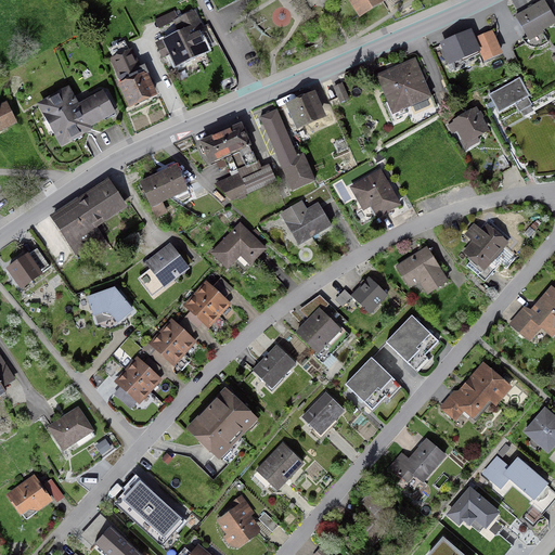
[(347,0),(360,20),(387,3),(384,0),(347,0)]
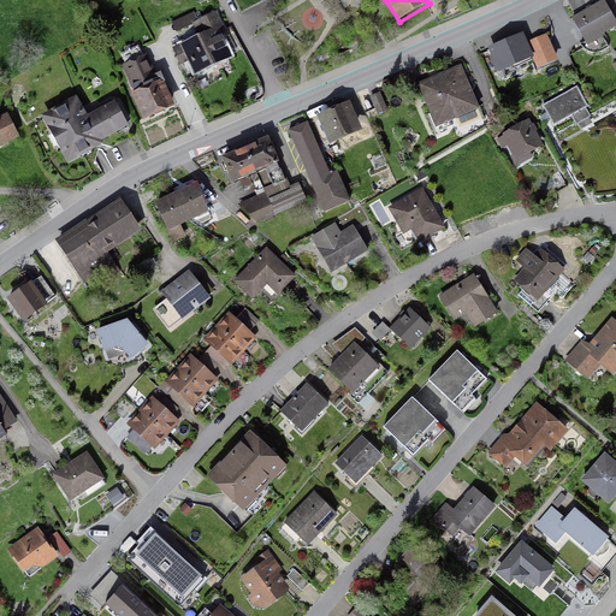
[(615,21),(603,0),(572,18),(587,47),(604,37),(603,35),(615,27),(615,21)]
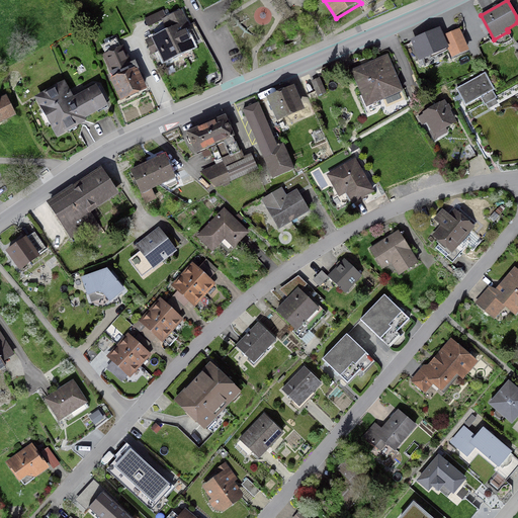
[(167,8),(145,19),(149,27),(162,21),(161,20),(171,15),(167,8)]
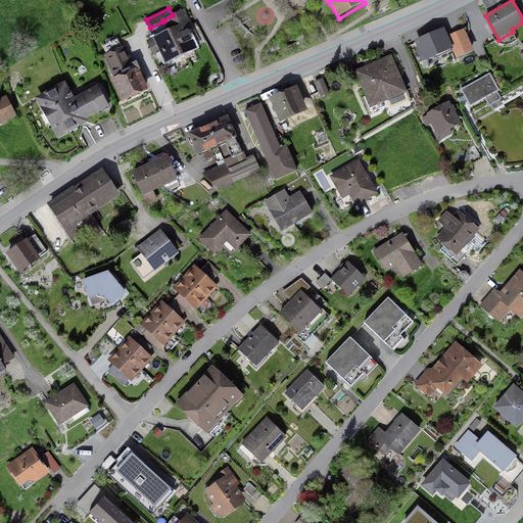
[(146,41),(153,56),(160,53),(165,64),(198,50),(188,30),(192,28),(184,10),(173,15),(162,20),(163,21),(168,31),(153,38),(146,41)]
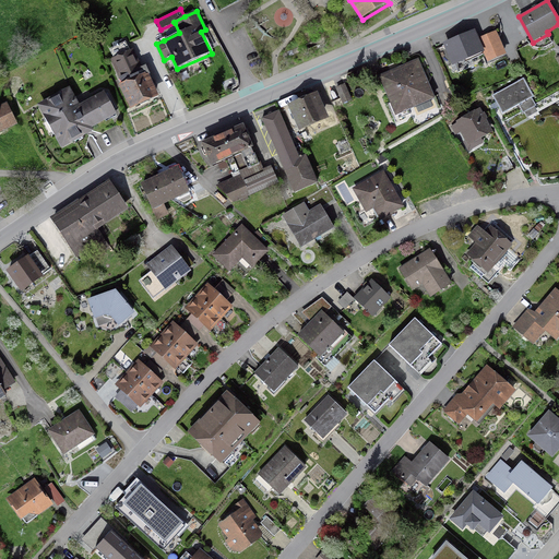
[(478,38),(475,31),(442,44),(452,67),(455,66),(459,73),(474,67),(472,60),(484,56),(485,55),(478,38)]
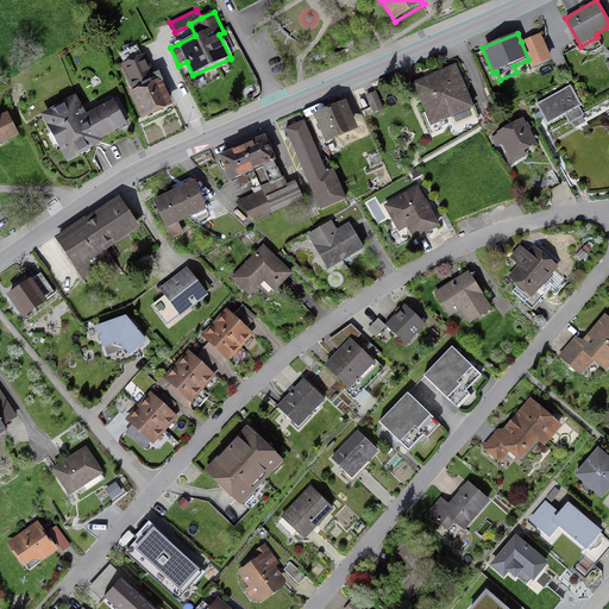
[(540,33),(531,38),(541,64),(552,60),(540,33)]
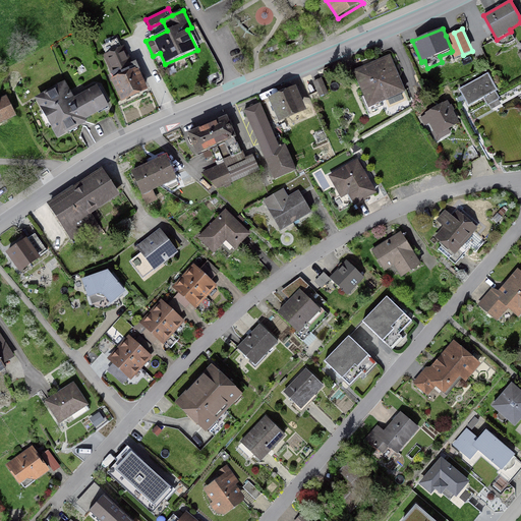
[(454,59),(463,55),(454,33),(446,36),(452,51),(451,52),(454,59)]
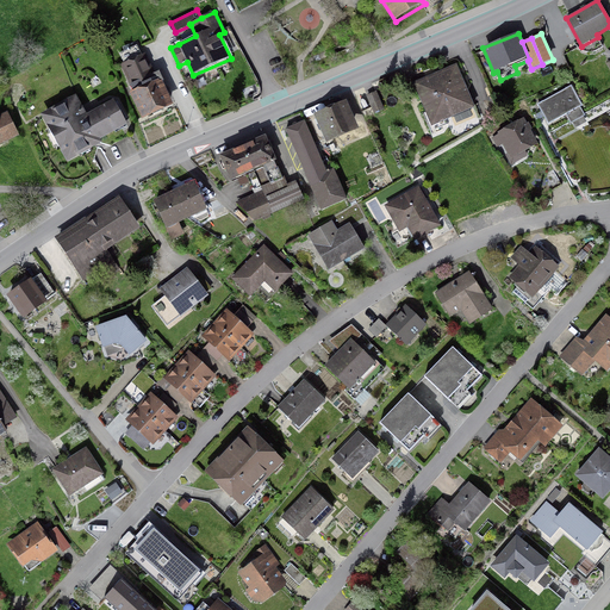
[(156,74),(145,54),(142,55),(137,45),(119,54),(124,63),(120,66),(134,93),(130,94),(142,120),(174,106),(162,82),(165,82),(160,73),(156,74)]
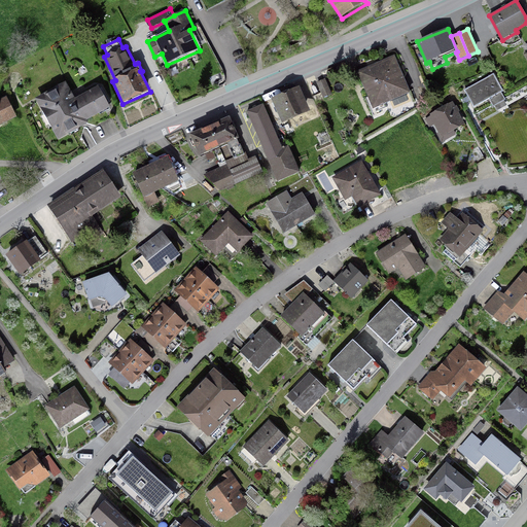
[(411,94),(394,56),(356,71),(373,109),(411,94)]
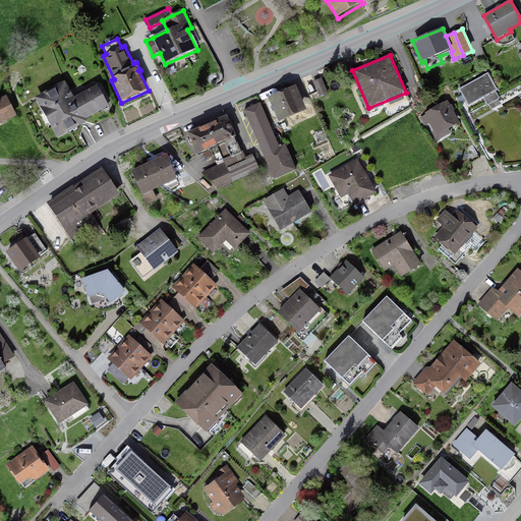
[(500,99),(496,92),(498,91),(487,72),(459,90),(469,107),(483,99),(487,106),(488,105),(491,110),(502,105),(499,100),(500,99)]
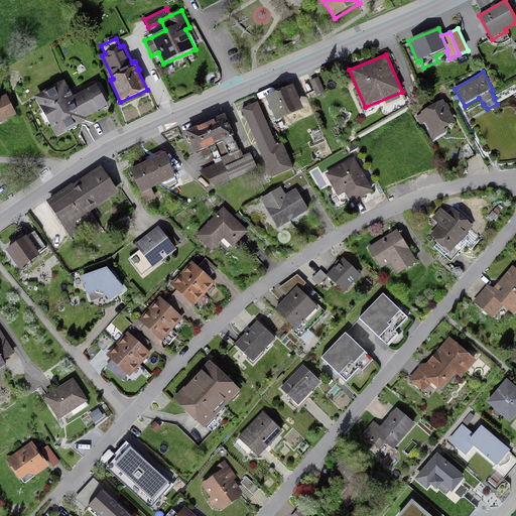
[(316,96),(325,93),(318,78),(310,82),(316,96)]
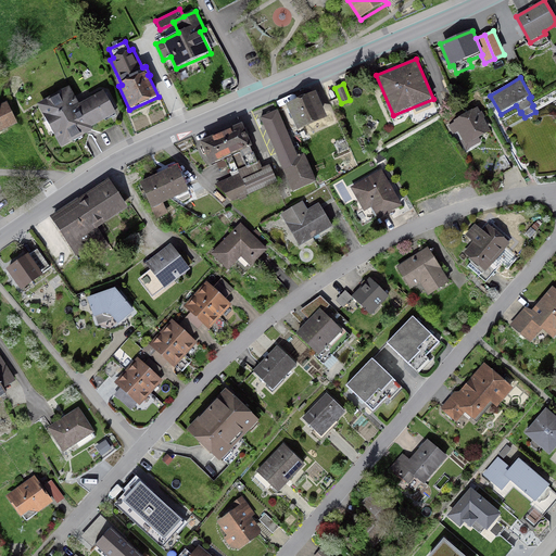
[(91,128),(79,105),(70,87),(37,104),(61,149),(93,131),(91,128)]
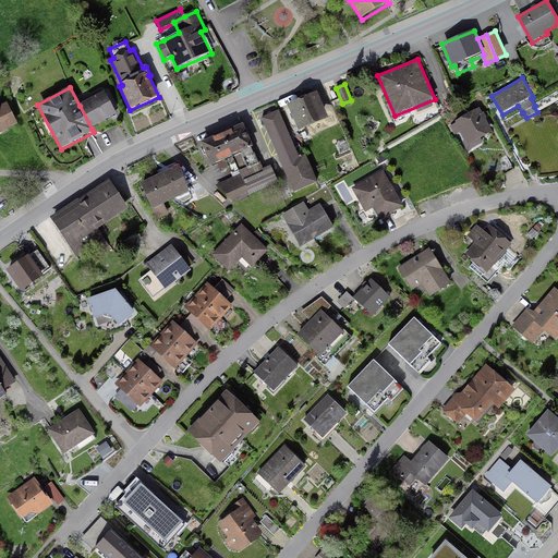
[(92,129),(117,116),(104,92),(80,106),(92,129)]
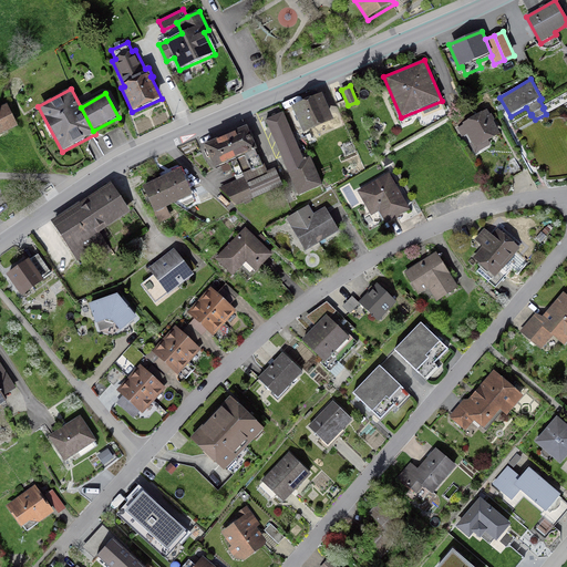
[(333,121),(322,94),(291,107),(303,134),(333,121)]
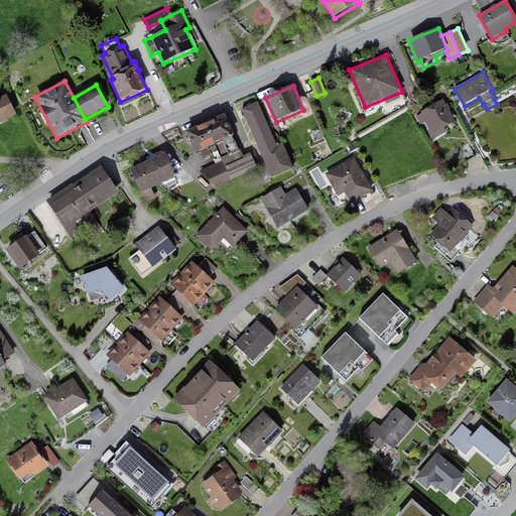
[(0,123),(16,116),(6,95),(0,97),(0,123)]
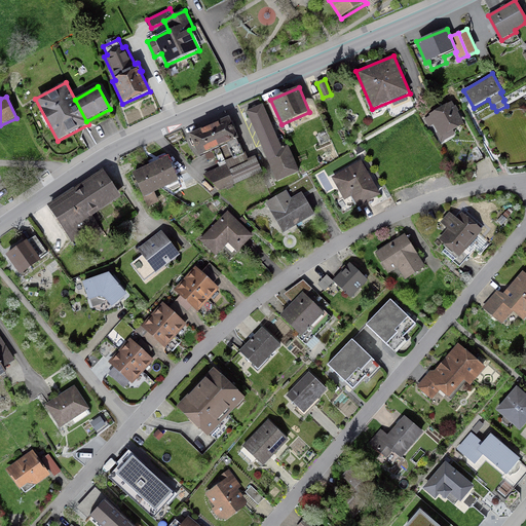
[(453,132),(464,125),(458,112),(459,112),(456,106),(454,107),(452,102),(428,115),(429,116),(424,119),(429,127),(434,125),(438,133),(436,134),(441,143),(455,135),(453,132)]
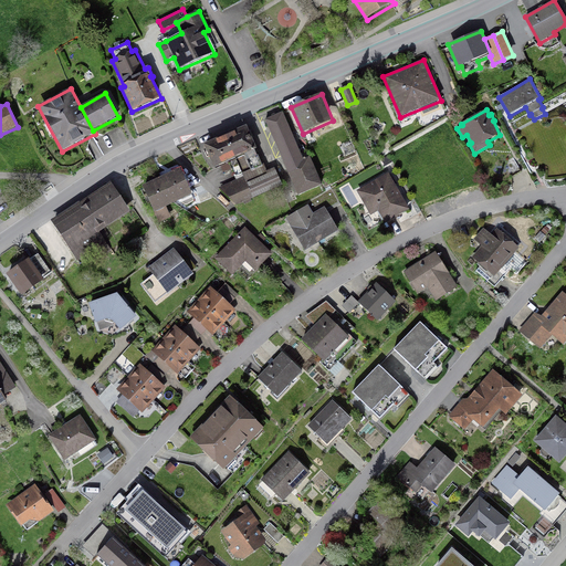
[(303,159),(283,112),(264,119),(297,197),(322,186),(310,157),(303,159)]
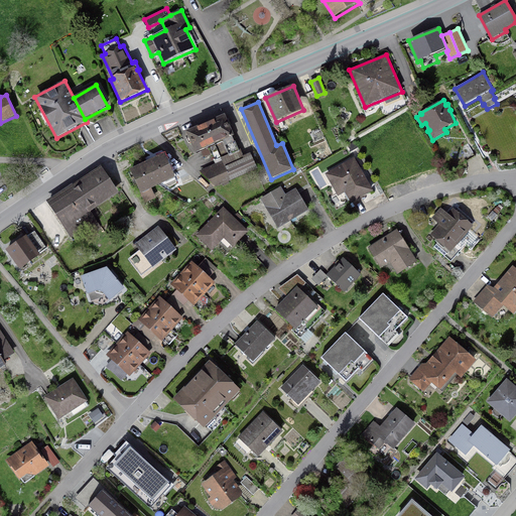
[(216,164),(200,171),(215,187),(257,170),(250,153),(243,156),(241,150),(239,150),(233,137),(234,137),(225,115),(208,122),(202,125),(184,132),(195,155),(201,152),(204,158),(212,155),(216,164)]
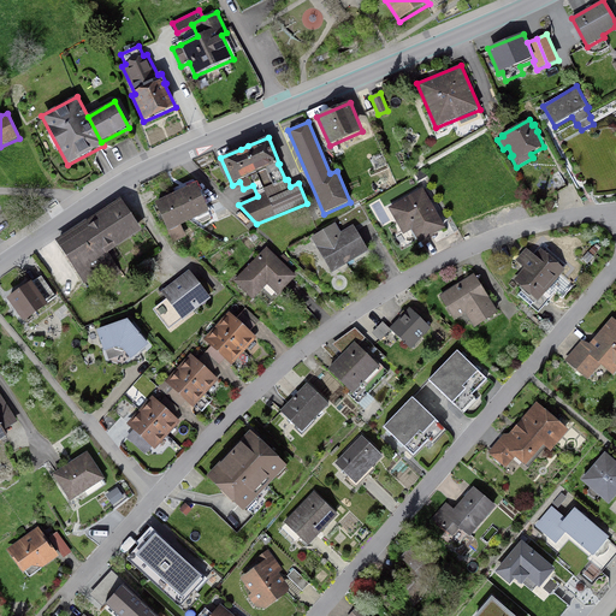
[(415,173),(420,182),(427,177),(422,170),(415,173)]
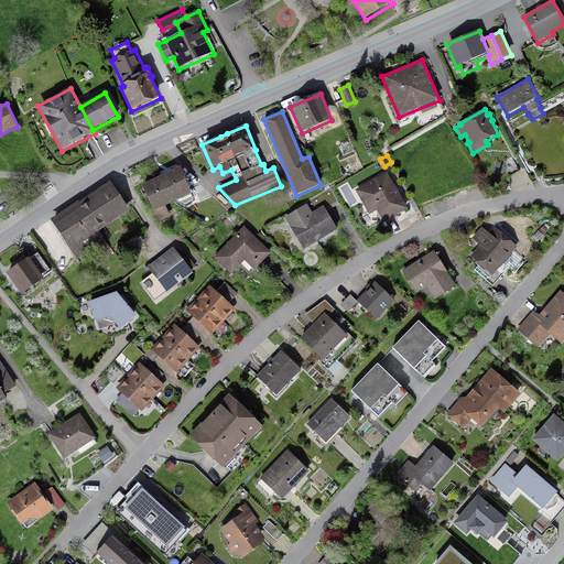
[(180,169),(170,173),(151,181),(141,185),(159,223),(171,218),(165,207),(192,196),(180,169)]
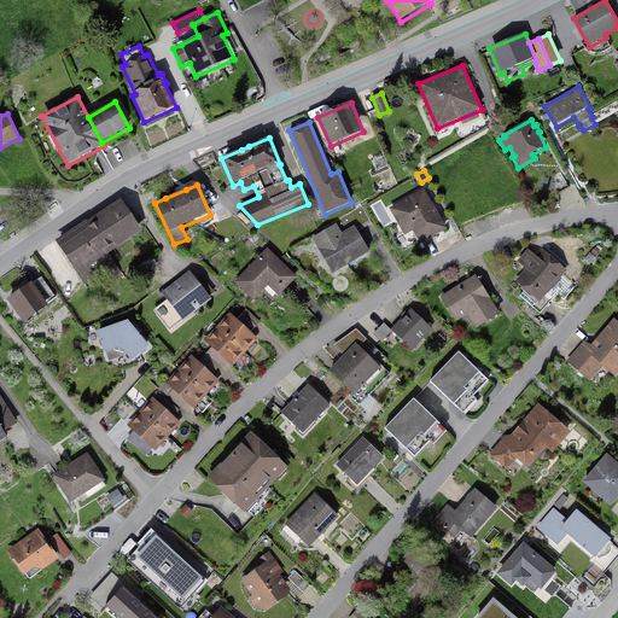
[(413,231),(420,245),(447,229),(424,190),(389,209),(404,235),(413,231)]
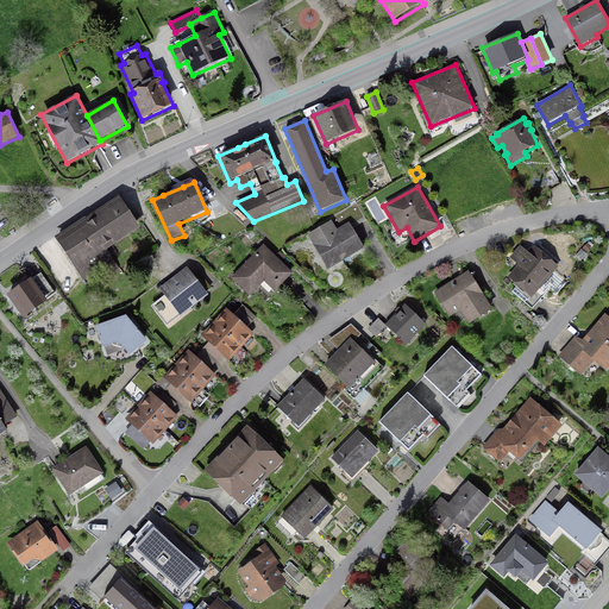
[(85,218),(55,238),(83,281),(98,271),(104,280),(119,269),(112,258),(118,253),(113,246),(140,228),(119,196),(86,219),(85,218)]
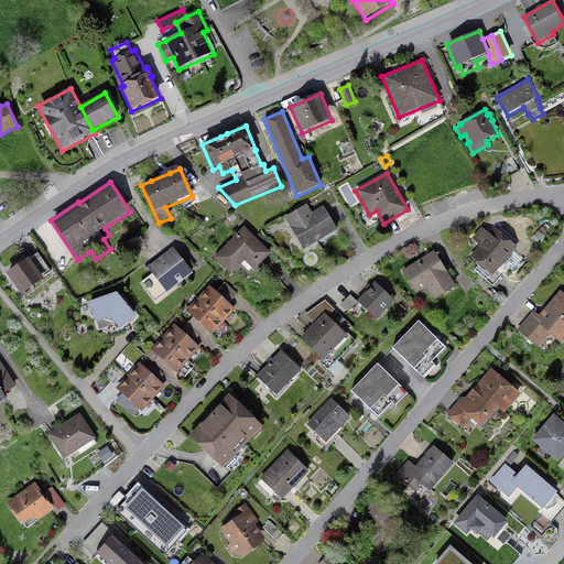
[(303,250),(337,230),(324,207),(312,214),(307,205),(284,217),(303,250)]
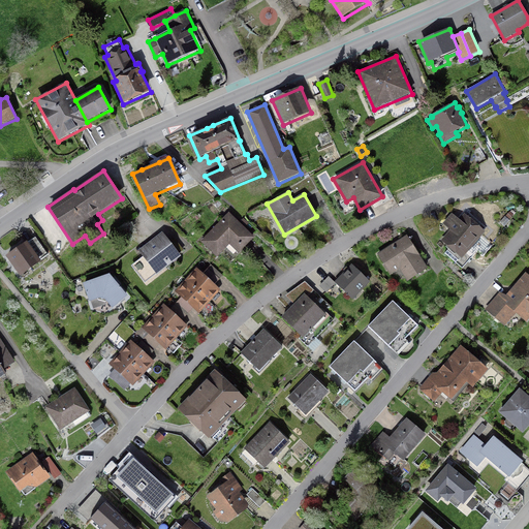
[(501,223),(505,226),(516,213),(511,210),(501,223)]
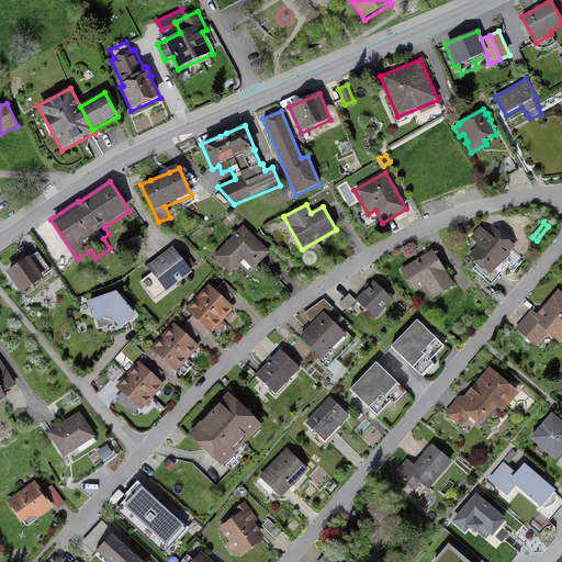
[(244,260),(254,270),(271,253),(243,226),(213,257),(231,273),(244,260)]
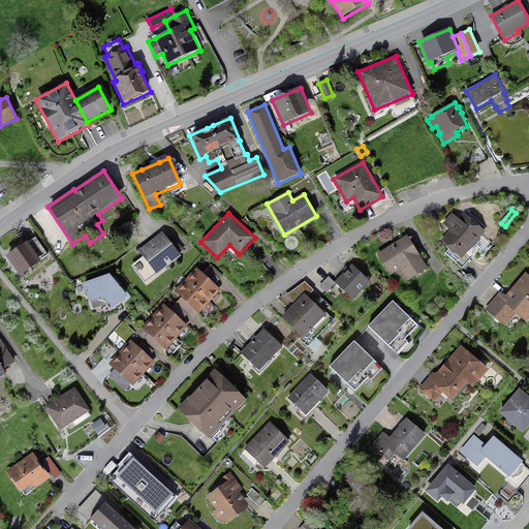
[(464,214),(459,220),(452,214),(442,224),(449,230),(440,242),(449,249),(444,254),(462,269),(471,257),(467,253),(486,231),(464,214)]
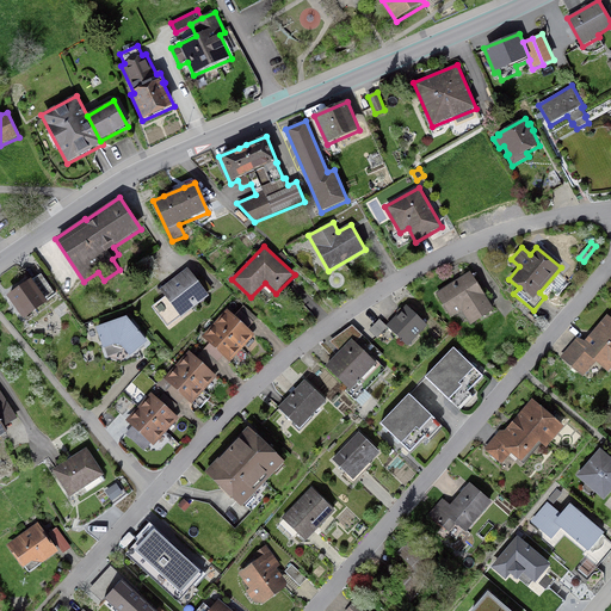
[(181,318),(209,296),(208,295),(213,290),(201,275),(195,279),(187,269),(159,290),(165,297),(152,308),(167,327),(180,318),(181,318)]
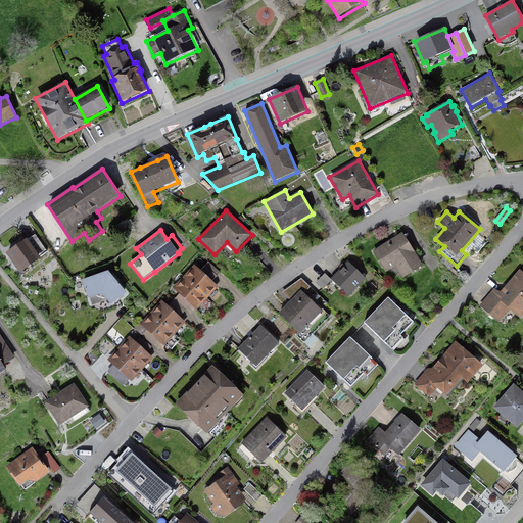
[(402,279),(423,266),(402,233),(373,251),(386,272),(394,267),(402,279)]
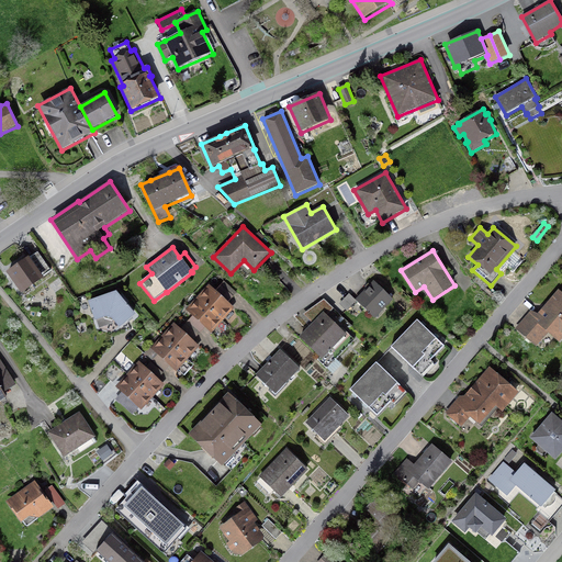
[(52,271),(37,251),(7,273),(21,295),(44,279),(43,278),(52,271)]
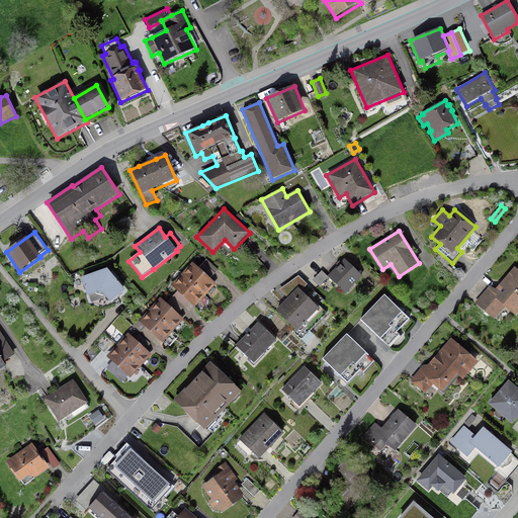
[(95,250),(88,241),(78,248),(85,257),(95,250)]
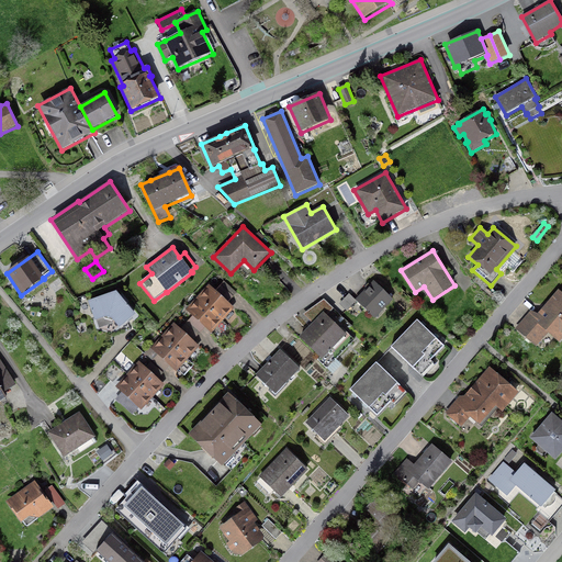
[(393,300),(373,281),(355,300),(357,301),(374,318),(393,300)]
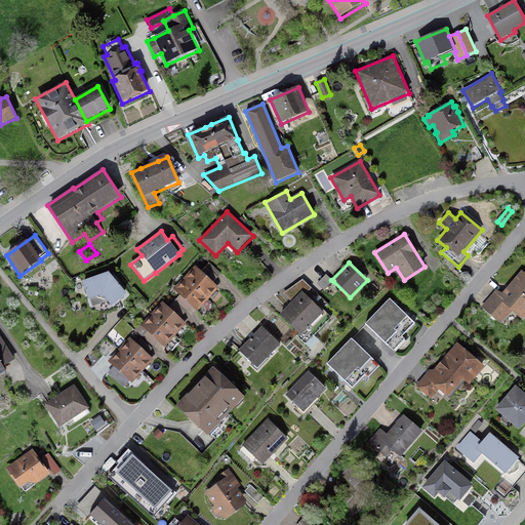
[(198,312),(219,288),(213,283),(221,275),(209,264),(201,272),(195,267),(190,272),(178,284),(173,290),(179,295),(192,307),(198,312)]
